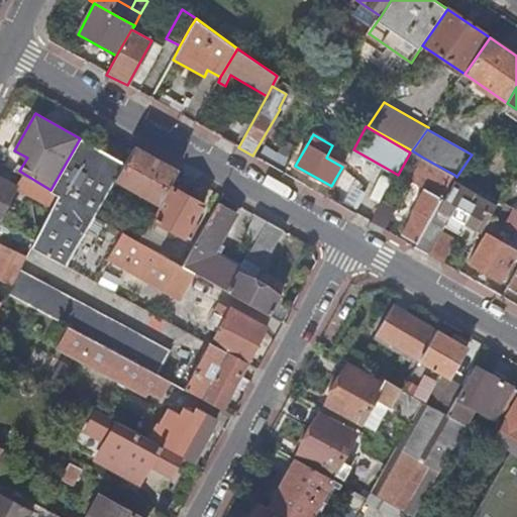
[(58,197),(93,216),(115,180),(124,164),(80,138),(50,190),(49,192),(58,197)]
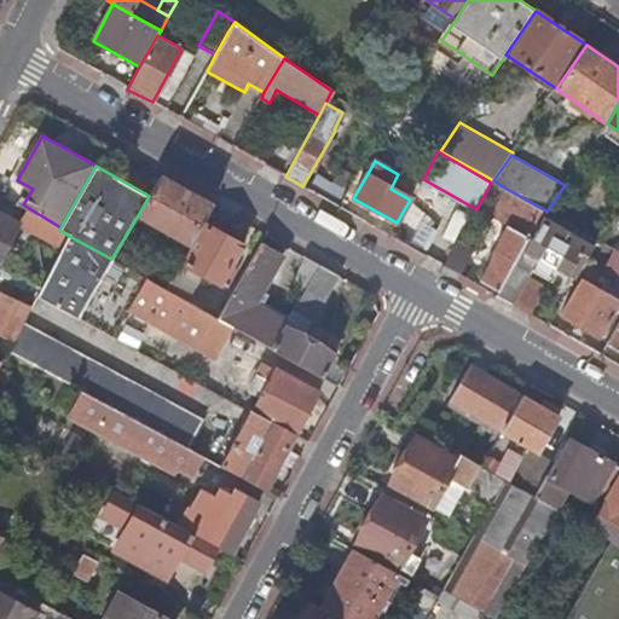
[(316,177),(308,190),(339,207),(354,179),(341,172),(333,186),(316,177)]
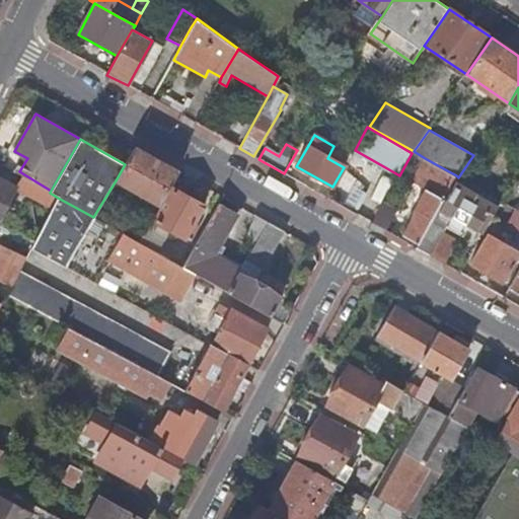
[(159,206),(177,172),(134,147),(125,164),(116,180),(159,206)]
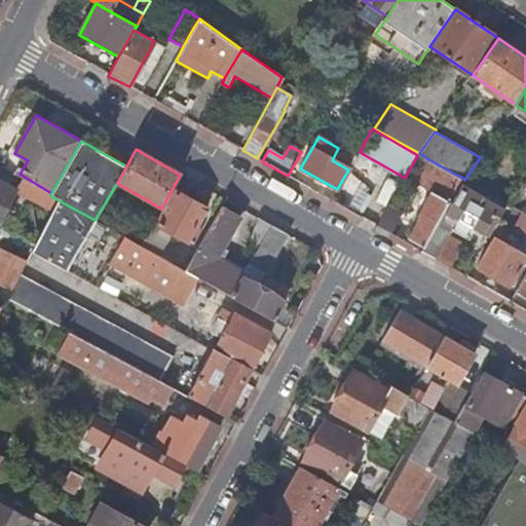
[(440,165),(430,160),(416,184),(431,192),(421,212),(417,225),(409,239),(423,248),(458,185),(462,178),(440,165)]
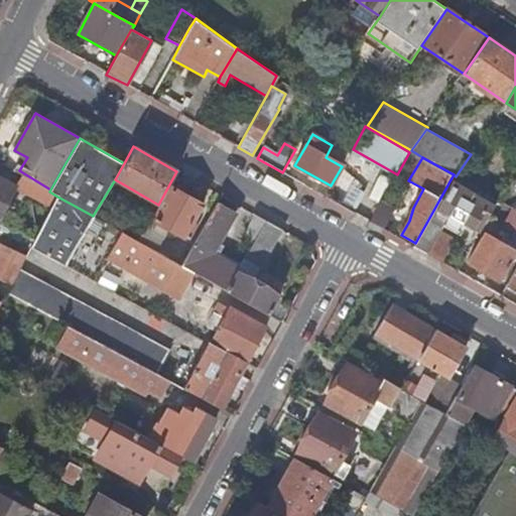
[(0,219),(3,213),(7,215),(10,210),(6,208),(16,186),(0,178),(0,219)]
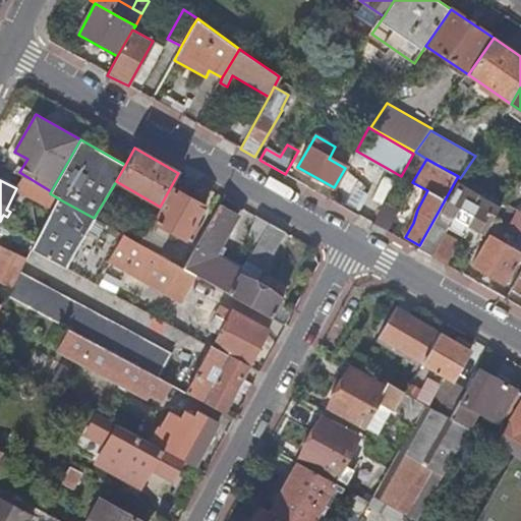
[(454,183),(419,245),(417,249),(445,265),(458,241),(444,234),(448,227),(461,235),(467,225),(484,234),(495,216),(473,204),(476,196),(454,183)]
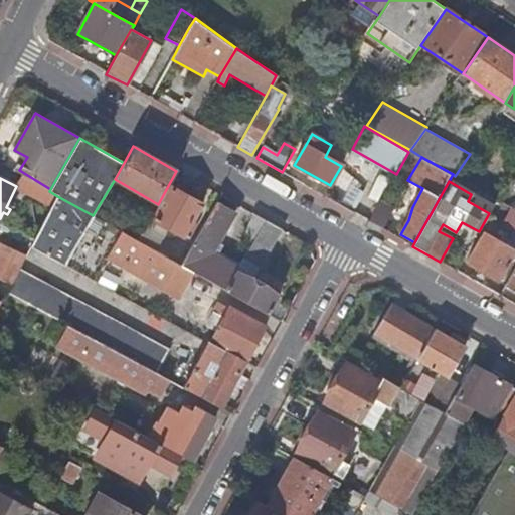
[(52,206),(57,196),(49,191),(38,186),(34,197),(52,206)]
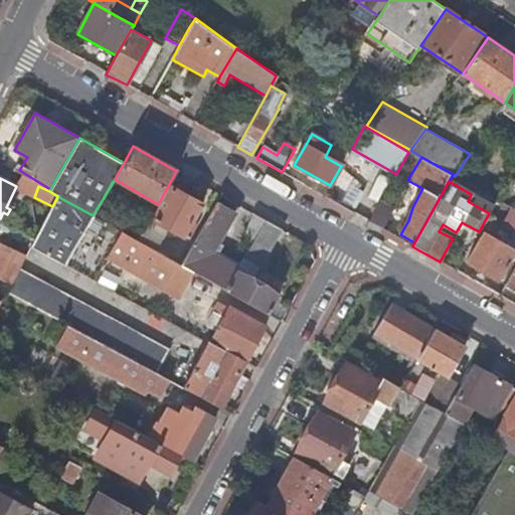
[(152,220),(166,228),(183,238),(201,205),(171,188),(152,220)]
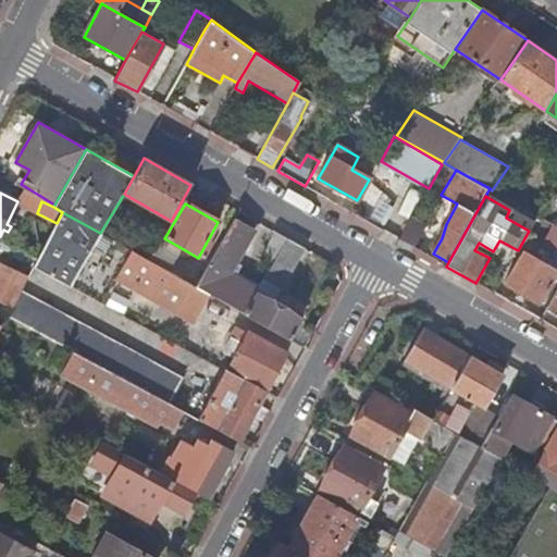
[(101,306),(115,280),(132,251),(100,233),(62,212),(57,223),(37,260),(33,268),(101,306)]
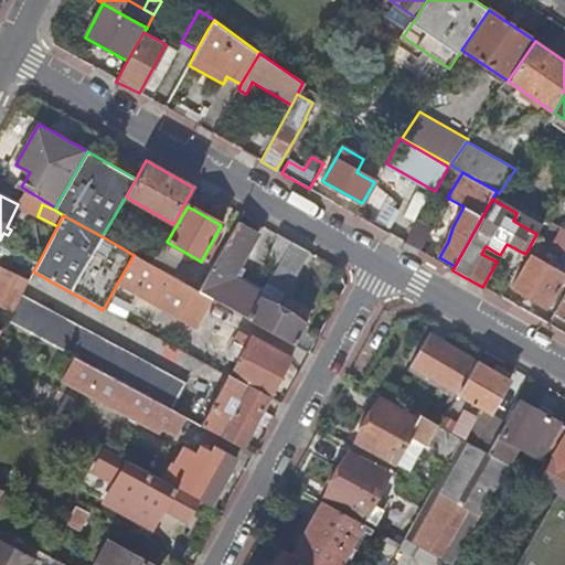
[(417,222),(405,243),(419,251),(430,230),(417,222)]
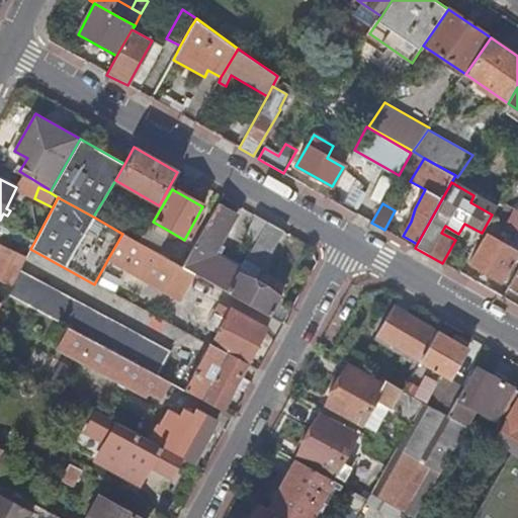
[(193,273),(200,277),(214,253),(237,216),(219,205),(202,236),(199,235),(181,266),(193,273)]
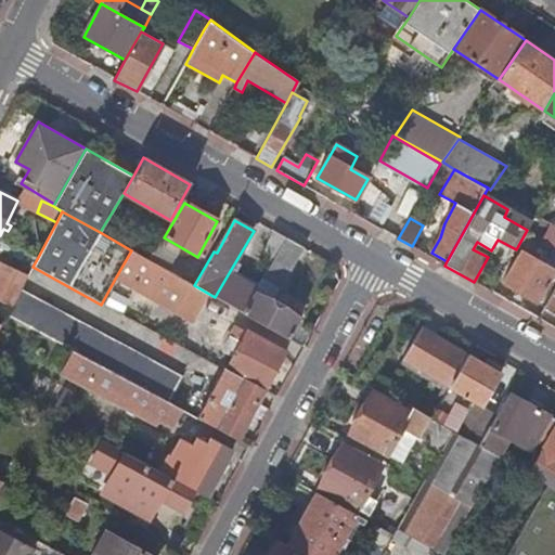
[(554,231),(551,229),(543,241),(554,247),(554,231)]
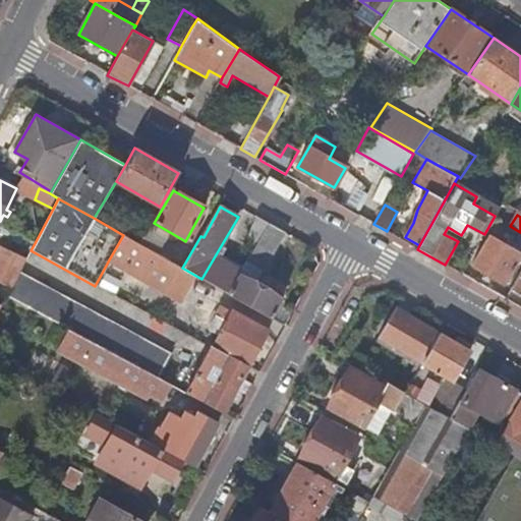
[(254,245),(267,223),(253,216),(244,240),(254,245)]
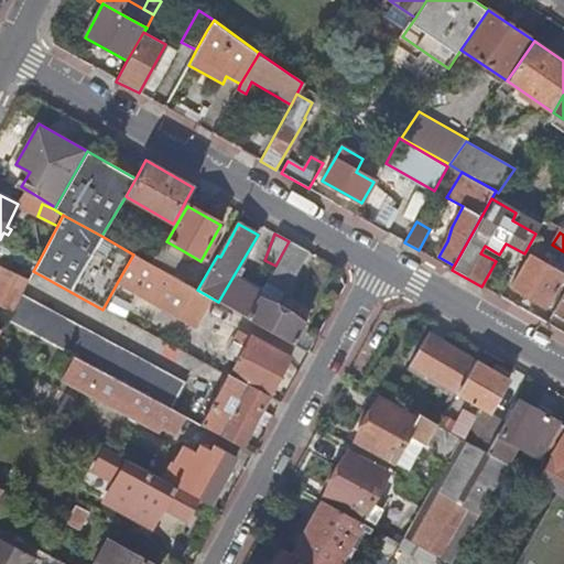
[(150,263),(170,275),(181,256),(182,250),(166,241),(164,240),(150,263)]
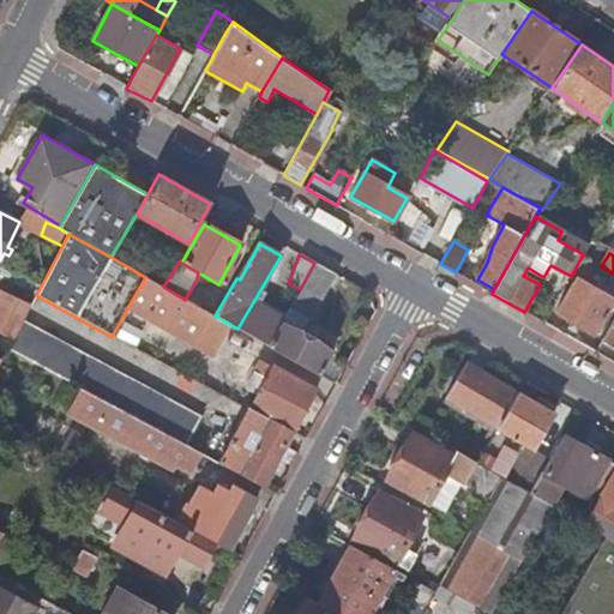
[(308,320),(333,274),(314,263),(300,289),(288,309),(308,320)]
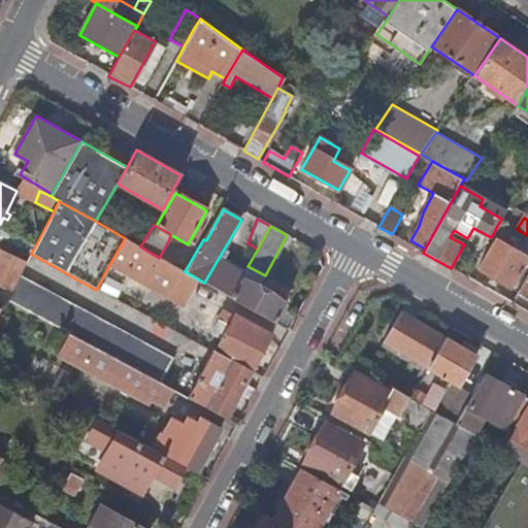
[(183,305),(197,278),(185,271),(159,258),(140,246),(125,238),(109,265),(183,305)]
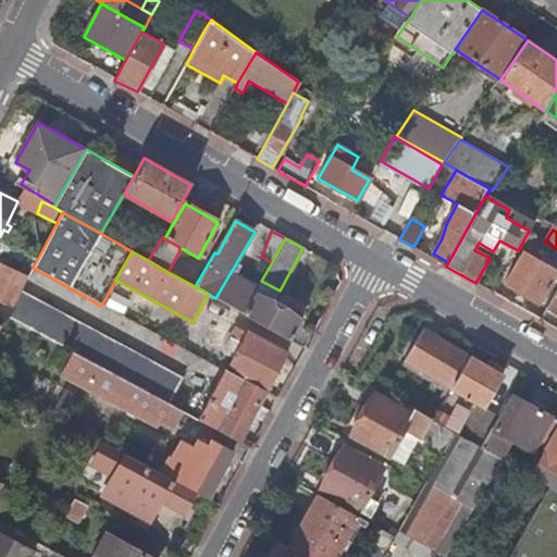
[(548,268),(551,263),(552,261),(543,257),(540,262),(522,252),(504,284),(541,304),(556,274),(556,271),(553,270),(548,268)]
